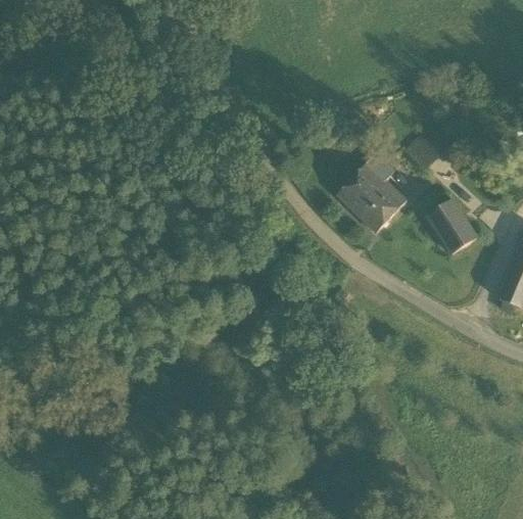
[(402,149),(422,170),(449,145),(430,124),(402,149)]
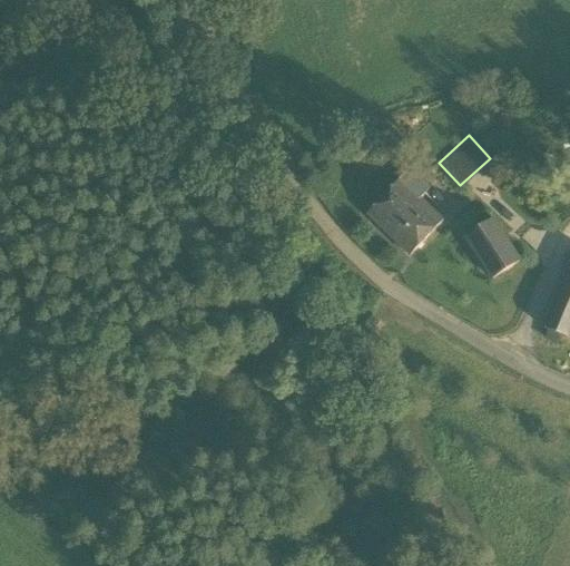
[(569,149),(556,167),(569,179),(569,178),(569,149)]
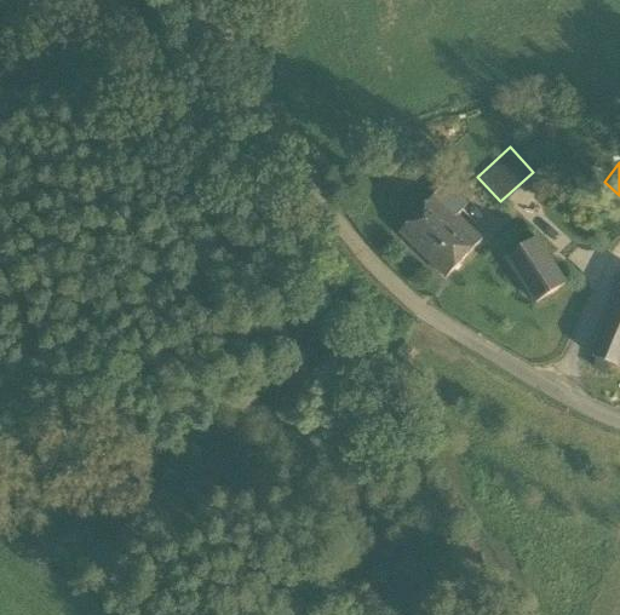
[(400,229),(446,275),(482,236),(458,212),(469,201),(446,180),(400,229)]
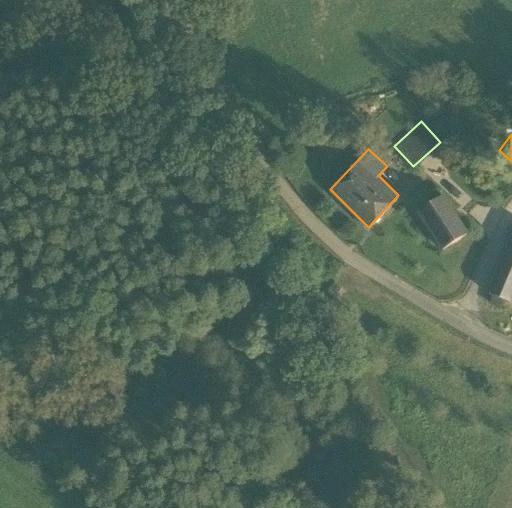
[(435,235),(444,249),(469,232),(443,194),(418,210),(434,235),(435,235)]
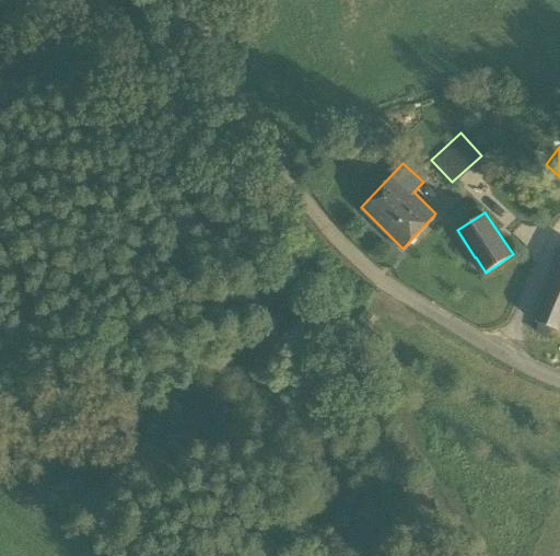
[(559,262),(541,303),(559,311),(559,262)]
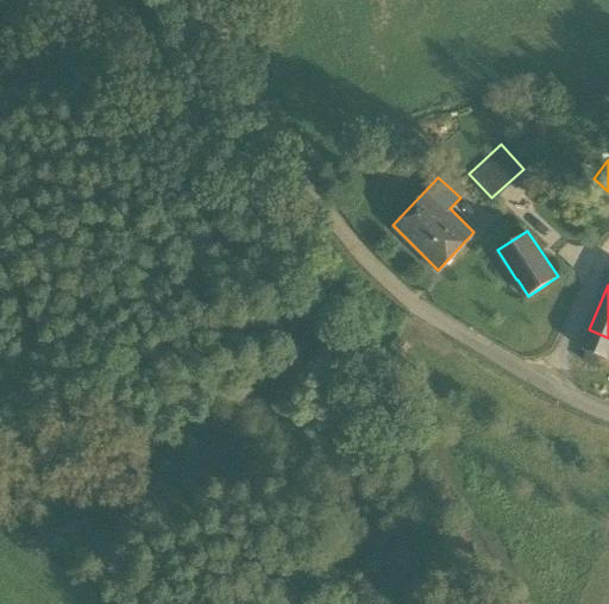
[(582,347),(603,357),(608,350),(608,338),(589,329),(582,347)]
